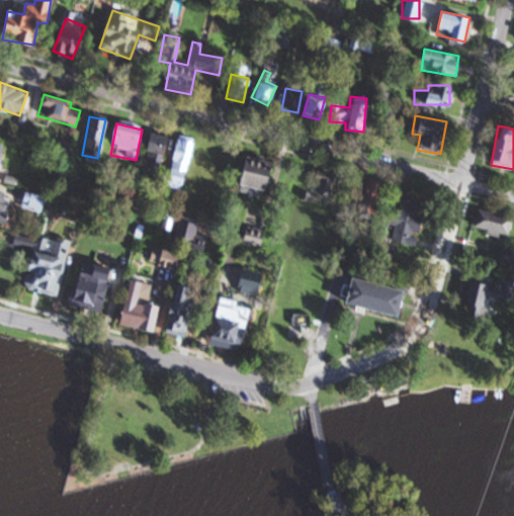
[(167,185),(182,188),(192,140),(178,137),(167,185)]
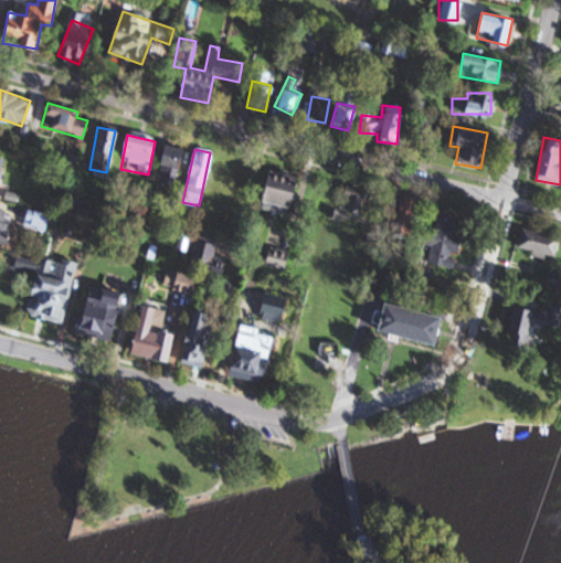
[(289,214),(299,178),(267,169),(257,205),(289,214)]
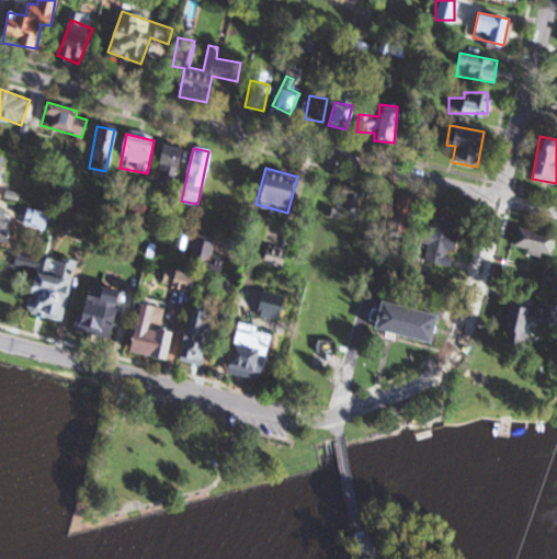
[(341,208),(359,208),(359,184),(341,184),(341,208)]
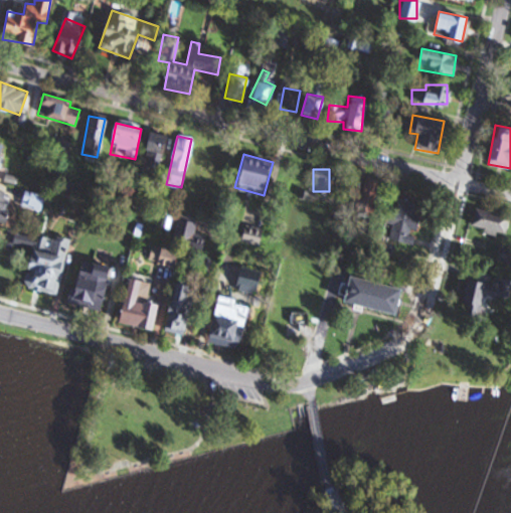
[(373,213),(378,182),(363,180),(358,210),(373,213)]
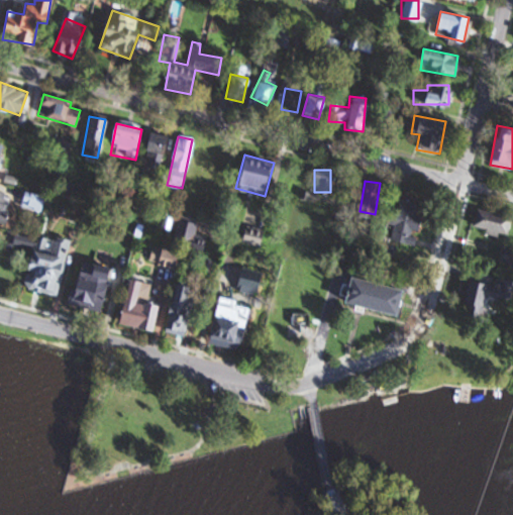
[(20,206),(40,212),(44,197),(25,191),(20,206)]
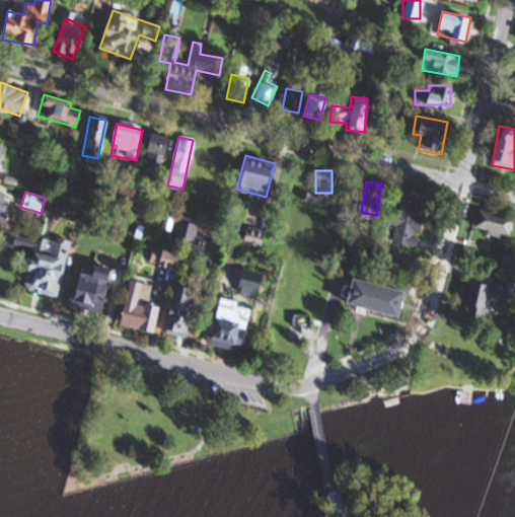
[(0,221),(6,223),(10,206),(1,204),(3,195),(0,194),(0,221)]
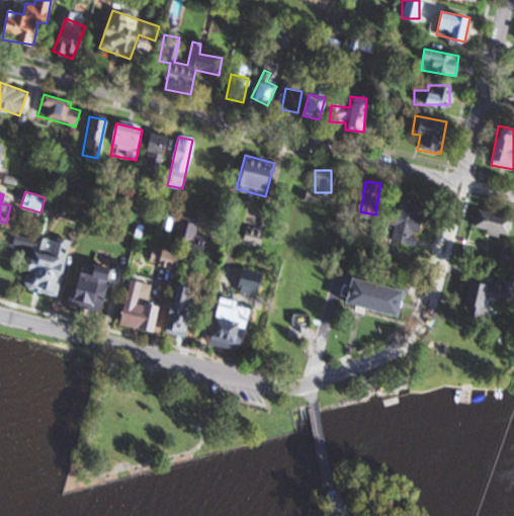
[(420,204),(399,199),(396,210),(392,209),(388,224),(393,225),(390,239),(410,244),(420,204)]
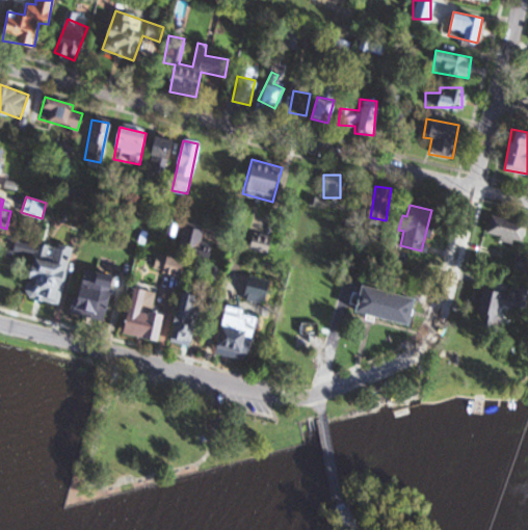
[(524,218),(486,217),(485,237),(523,239),(524,218)]
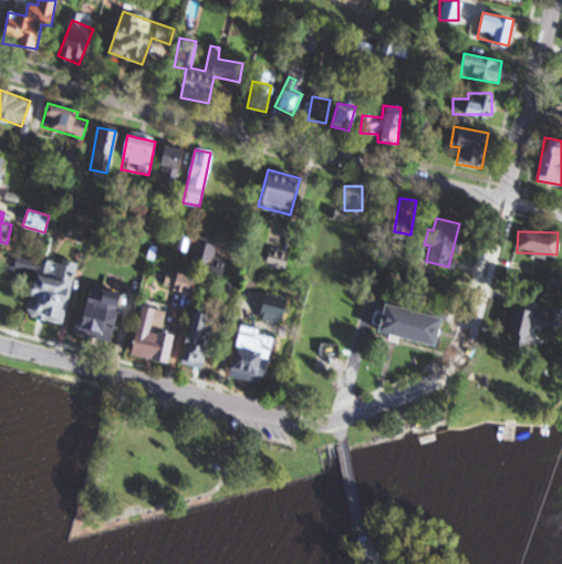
[(215,246),(195,241),(188,264),(209,269),(215,246)]
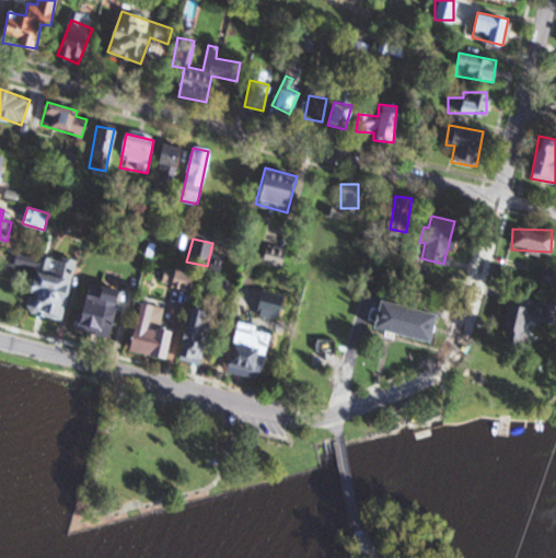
[(282,246),(263,246),(263,263),(282,263),(282,246)]
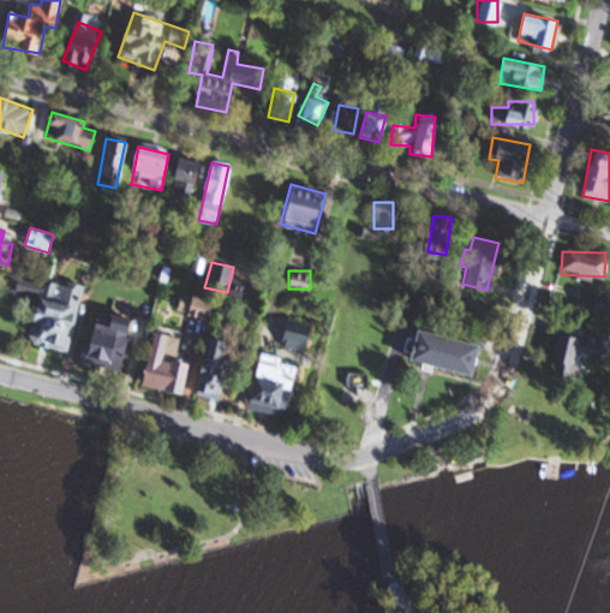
[(19,291),(34,289),(33,277),(17,279),(19,291)]
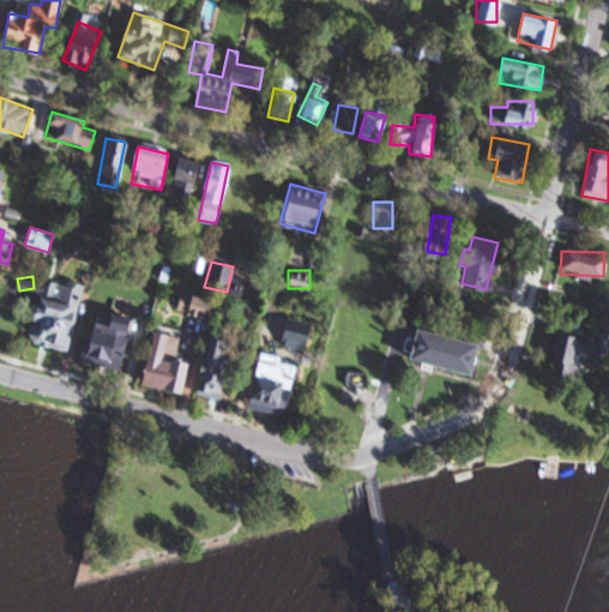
[(71,347),(80,285),(41,279),(31,341),(71,347)]
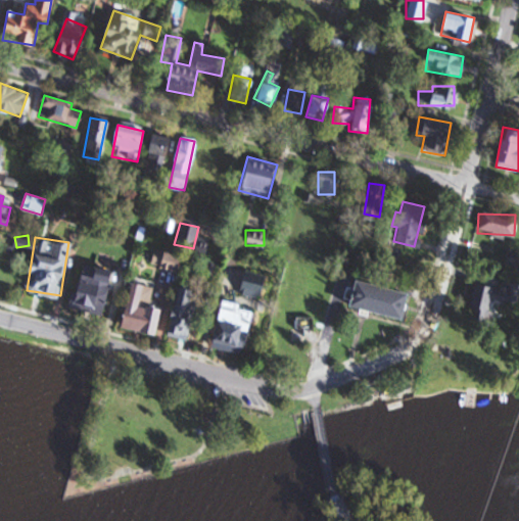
[(504,262),(517,266),(518,258),(518,253),(507,250),(504,262)]
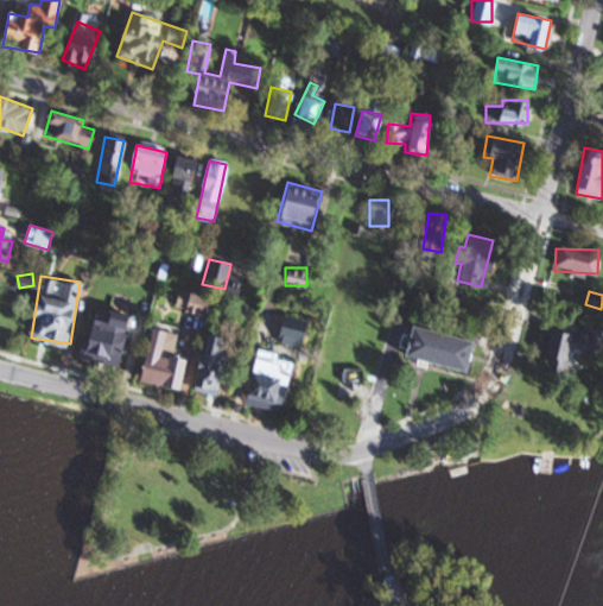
[(82,357),(121,364),(131,311),(91,304),(82,357)]
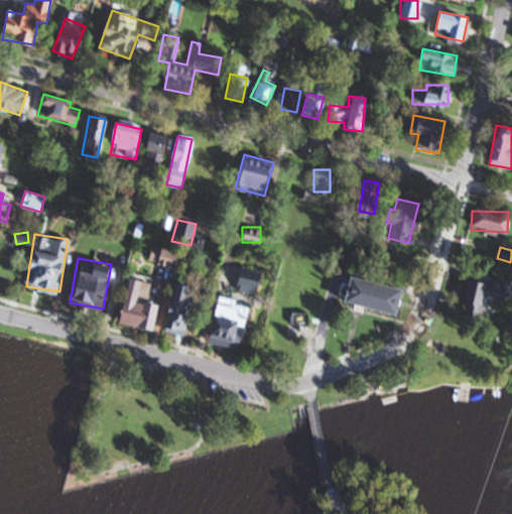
[(352,276),(346,303),(397,315),(404,288),(352,276)]
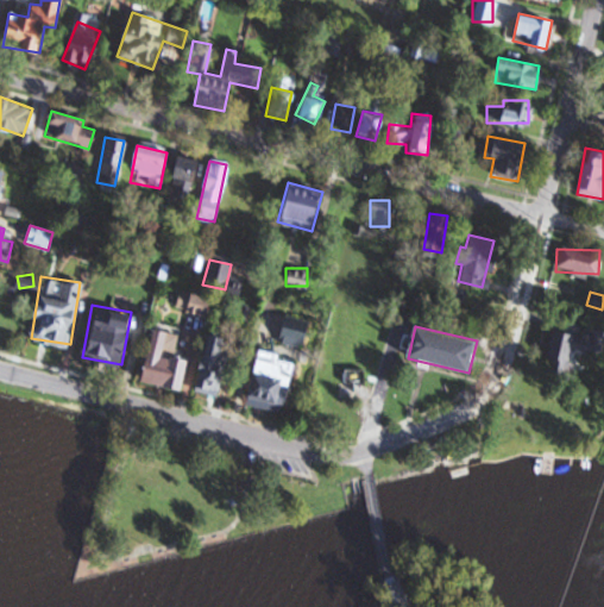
[(543,370),(567,374),(571,350),(602,355),(603,342),(603,330),(580,326),(578,335),(551,330),(543,370)]
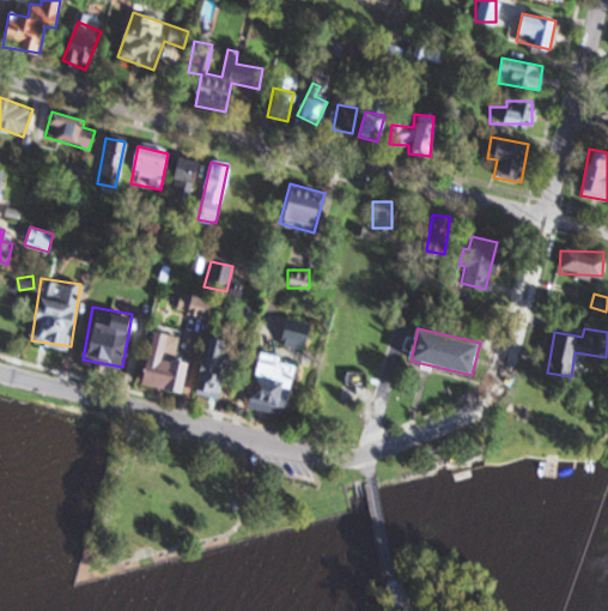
[(189,362),(174,361),(177,336),(151,332),(144,386),(184,392),(189,362)]
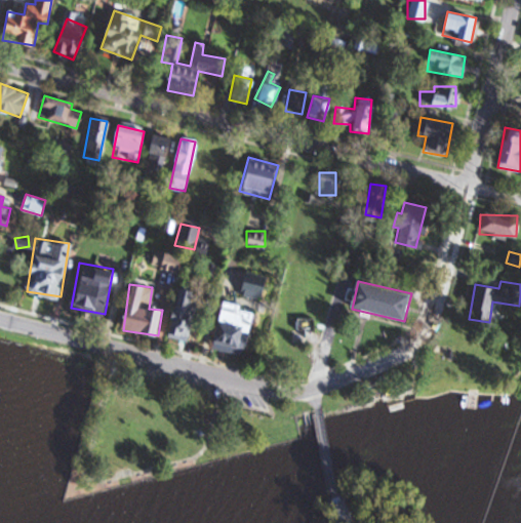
[(195,291),(177,287),(167,336),(189,342),(196,304),(193,303),(195,291)]
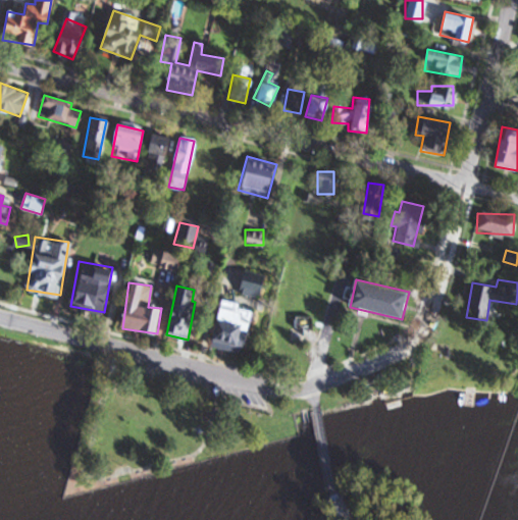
[(210,343),(241,351),(251,312),(220,304),(210,343)]
